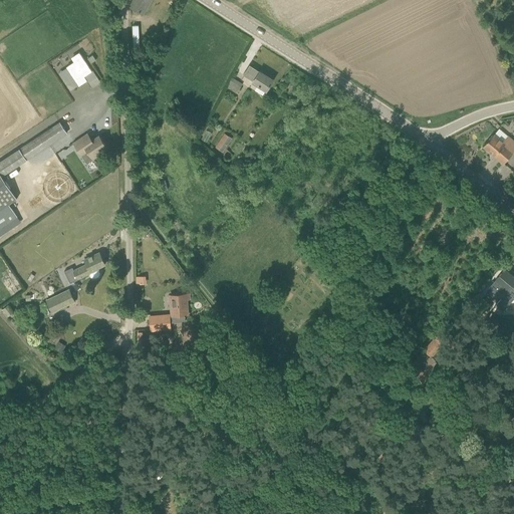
[(135,0),(131,7),(143,14),(151,0),(135,0)]
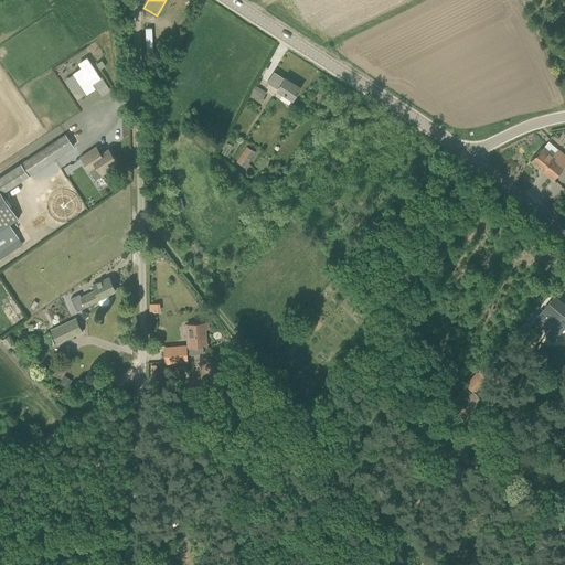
[(102,77),(88,57),(78,63),(82,68),(74,74),(75,75),(87,94),(87,95),(96,88),(93,83),(102,77)]
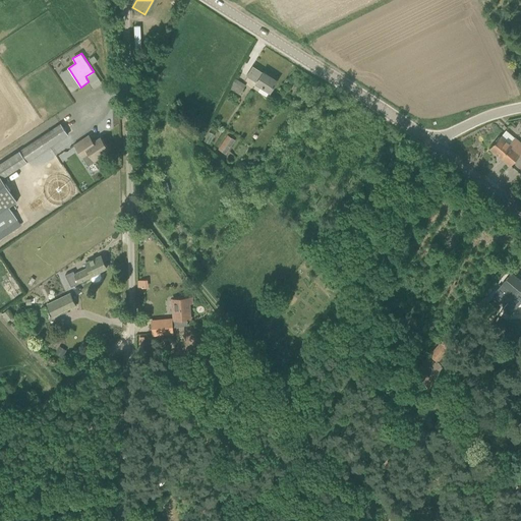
[(94,56),(89,59),(93,64),(98,61),(94,56)]
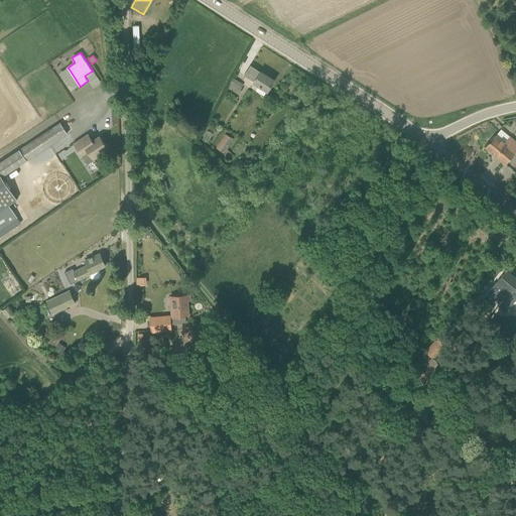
[(267,92),(274,81),(261,72),(258,76),(248,70),(244,76),(254,83),(254,84),(267,92)]
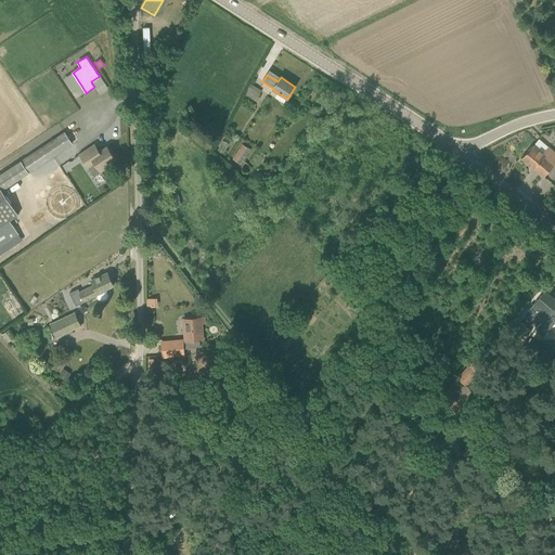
[(250,84),(244,94),(255,101),(261,91),(250,84)]
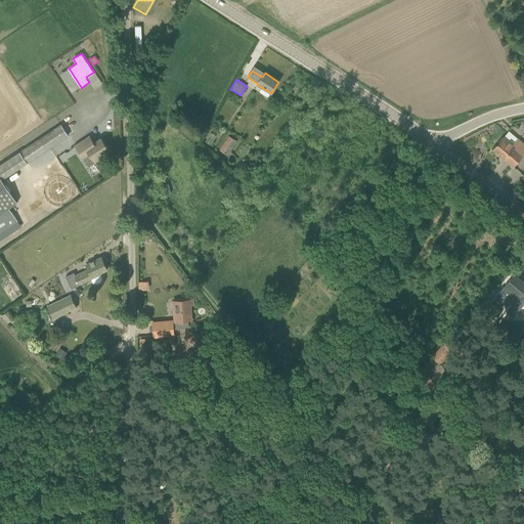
[(0,165),(0,233),(18,221),(10,209),(18,203),(3,180),(28,164),(28,163),(69,135),(61,125),(20,151),(0,165)]
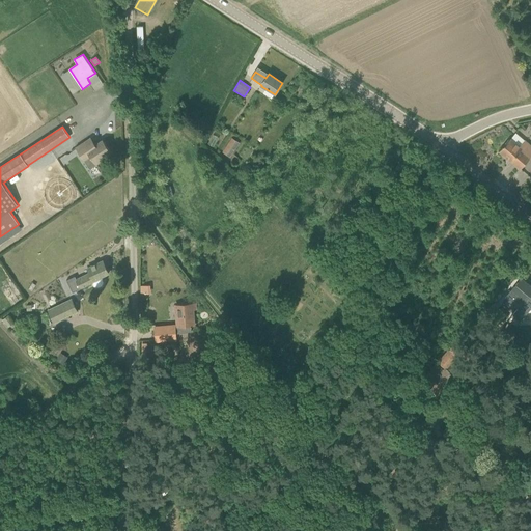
[(223,151),(230,157),(240,142),(232,137),(223,151)]
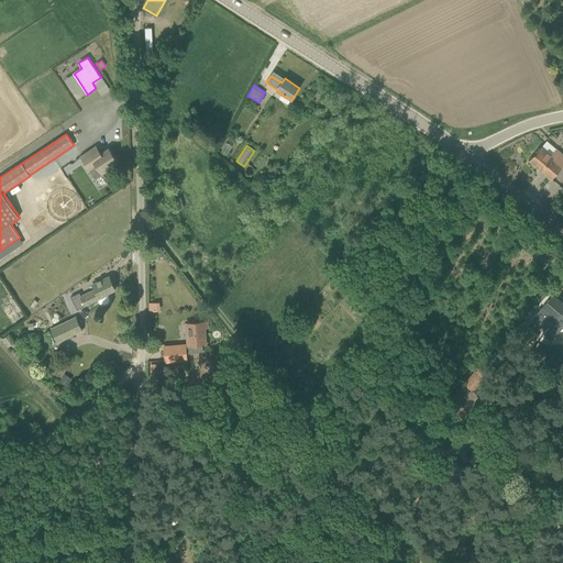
[(97,166),(102,175),(111,168),(110,166),(118,161),(109,147),(101,153),(96,146),(80,156),(90,170),(97,166)]
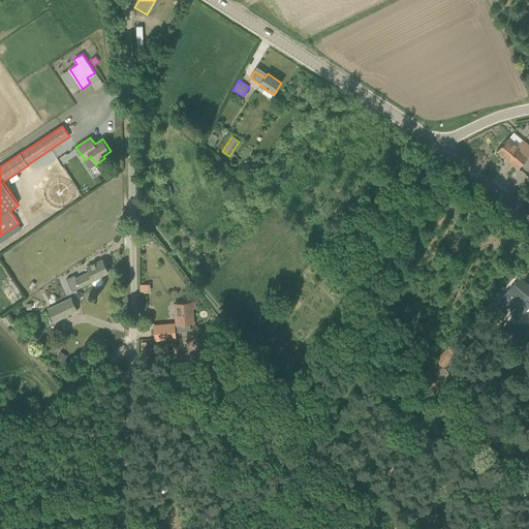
[(518,146),(508,137),(497,151),(518,168),(528,155),(528,145),(523,139),(518,146)]
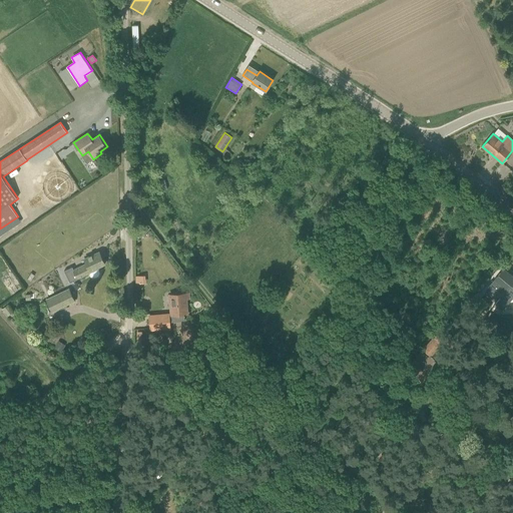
[(74,271),(70,273),(63,276),(67,284),(78,279),(89,273),(91,277),(93,278),(95,278),(99,276),(100,275),(100,272),(98,269),(98,268),(105,264),(99,251),(84,259),(87,264),(73,271),(74,271)]
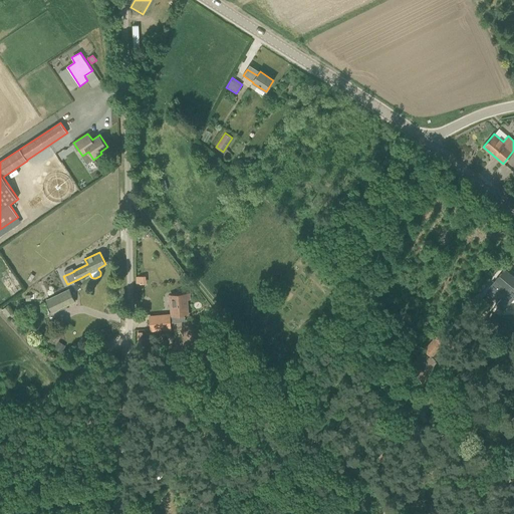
[(489,288),(501,299),(496,304),(504,310),(513,299),(513,277),(505,270),(489,288)]
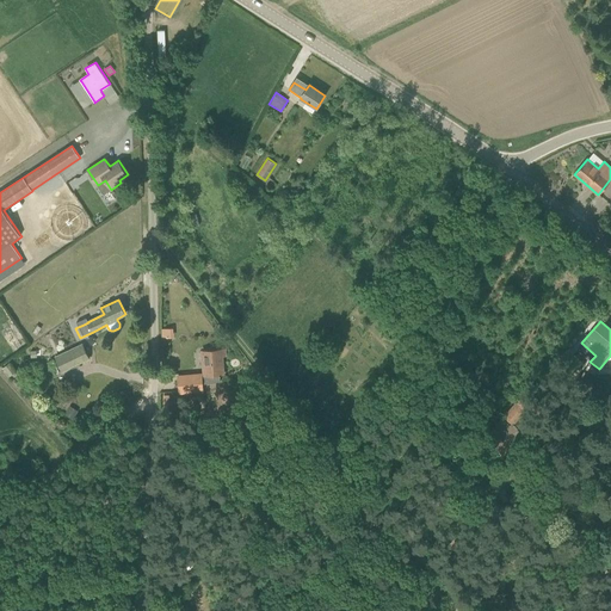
[(162,328),(162,337),(174,335),(173,327),(162,328)]
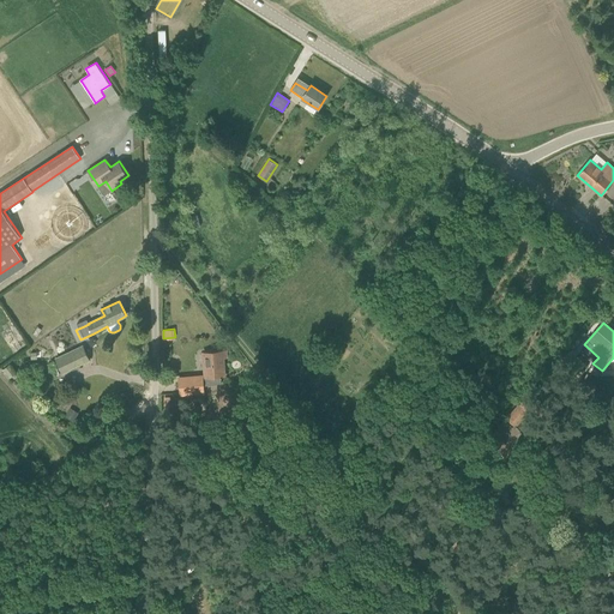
[(83,345),(55,359),(64,374),(91,361),(83,345)]
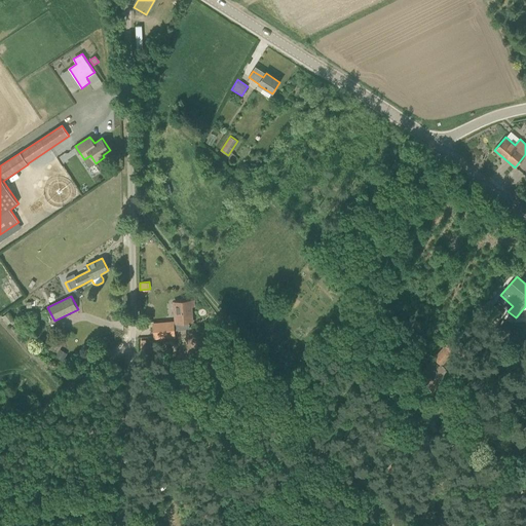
[(153,325),(154,332),(154,337),(174,335),(174,330),(184,330),(184,329),(190,329),(189,322),(193,322),(191,301),(174,302),(176,323),(153,325)]
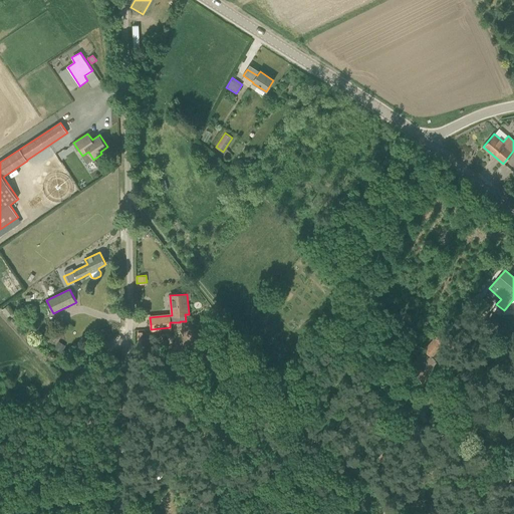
[(420,379),(437,361),(432,357),(445,342),(438,335),(408,368),(420,379)]
